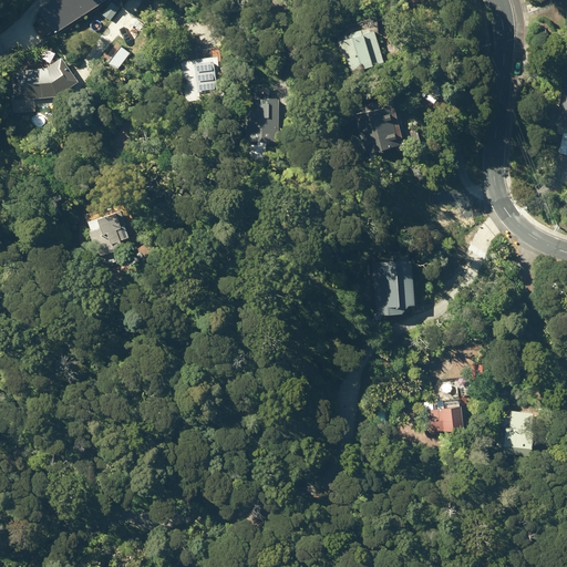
[(441,31),(449,48),(459,44),(451,27),(441,31)]
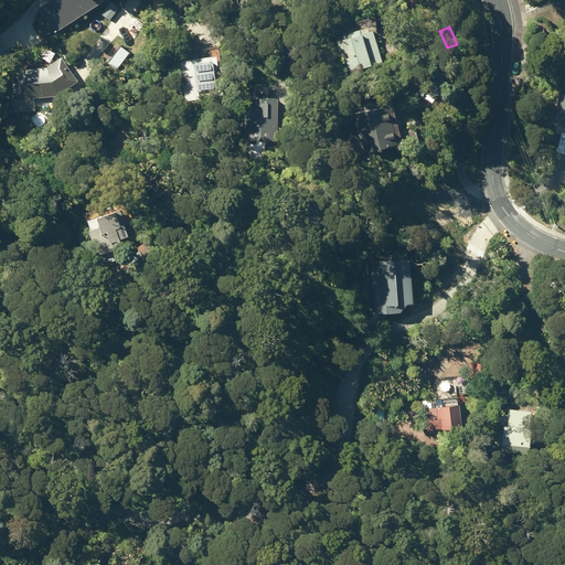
[(338,41),(347,73),(383,63),(374,31),(370,32),(369,28),(350,33),(351,36),(338,41)]
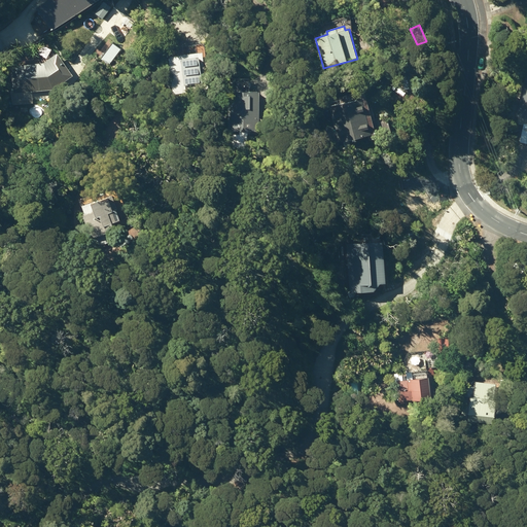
[(168,57),(172,95),(186,94),(185,92),(210,88),(208,73),(205,74),(202,53),(168,57)]
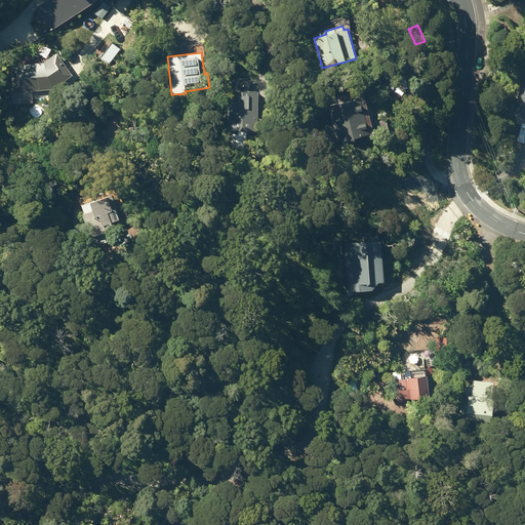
[(15,66),(17,93),(53,90),(73,77),(57,54),(45,63),(15,66)]
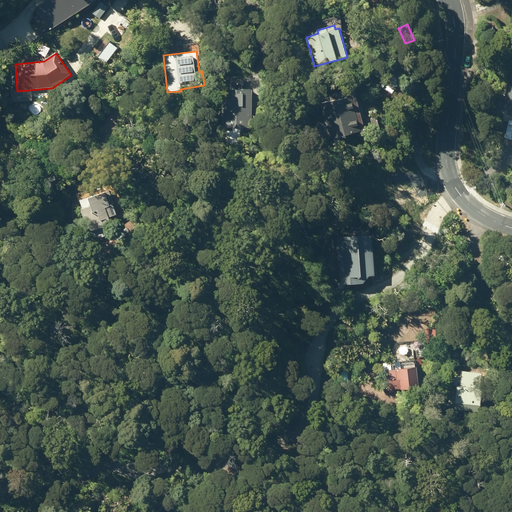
[(511,68),(502,113),(511,115),(511,68)]
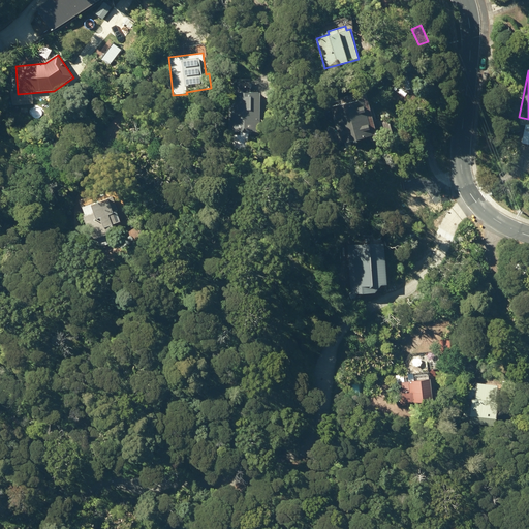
[(226,133),(260,134),(260,93),(226,93),(226,133)]
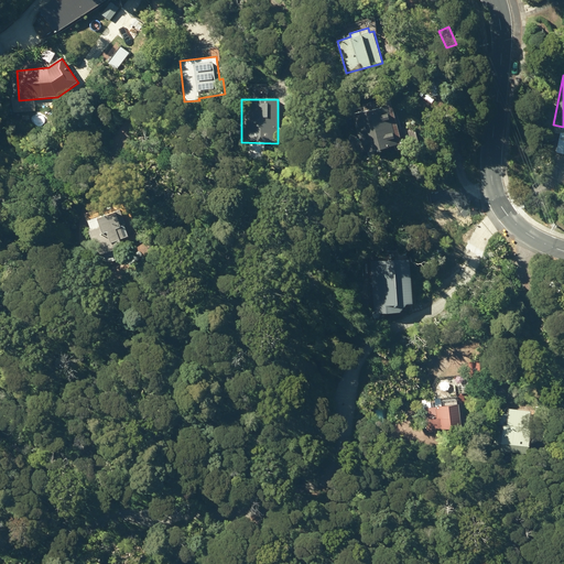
[(351,108),(362,155),(396,148),(396,151),(404,149),(398,117),(394,117),(391,99),(351,108)]
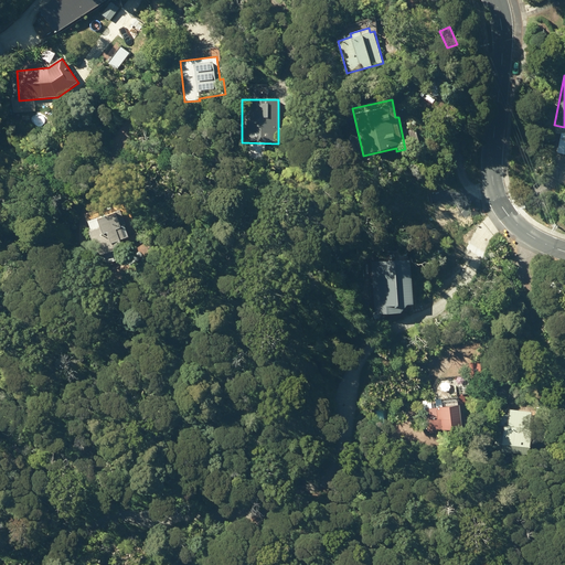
[(102,256),(106,266),(118,262),(115,252),(121,249),(119,241),(128,238),(119,211),(88,222),(91,230),(88,231),(97,257),(102,256)]
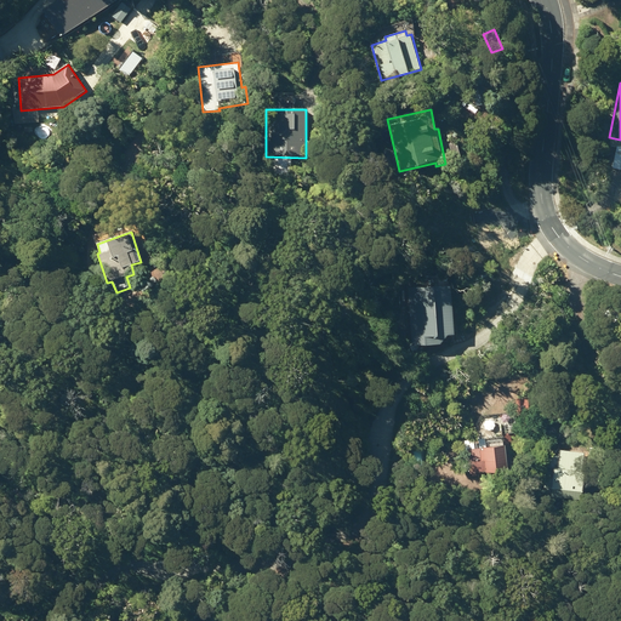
[(491,274),(493,284),(506,284),(505,273),(491,274)]
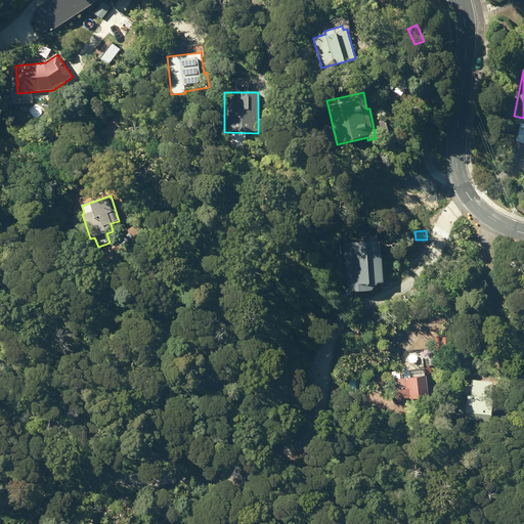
[(459,373),(469,375),(469,367),(460,365),(459,373)]
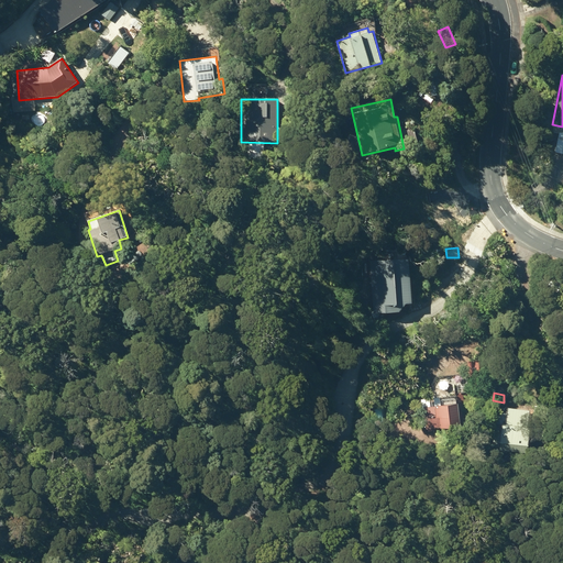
[(423,409),(424,432),(461,429),(459,405),(456,405),(455,397),(433,398),(434,408),(423,409)]
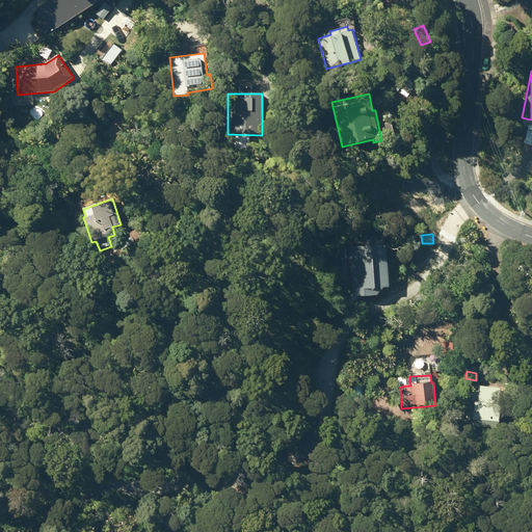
[(467,424),(499,428),(502,407),(500,407),(502,389),(480,386),(478,402),(474,401),(474,409),(468,408),(467,424)]
